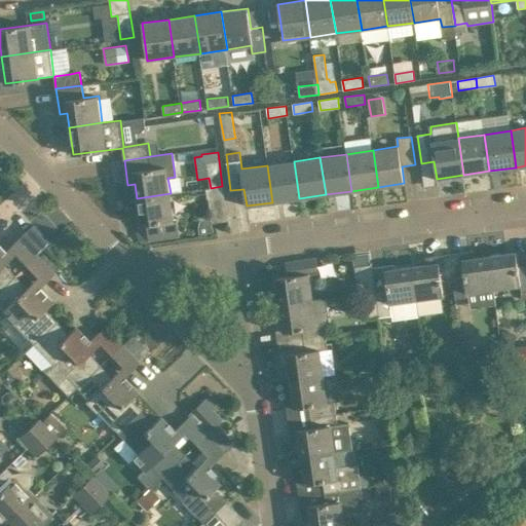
[(299,198),(294,161),(267,165),(272,202),(299,198)]
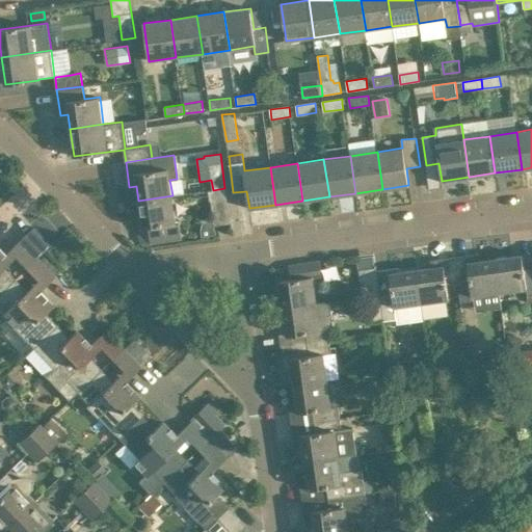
[(208,190),(208,192),(210,201),(211,201),(214,220),(214,224),(230,222),(224,188),(213,190),(208,190)]
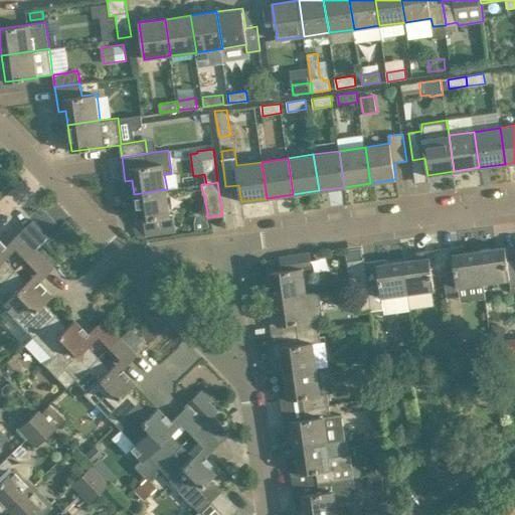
[(146,234),(176,229),(174,215),(170,215),(167,189),(134,194),(138,219),(144,218),(146,234)]
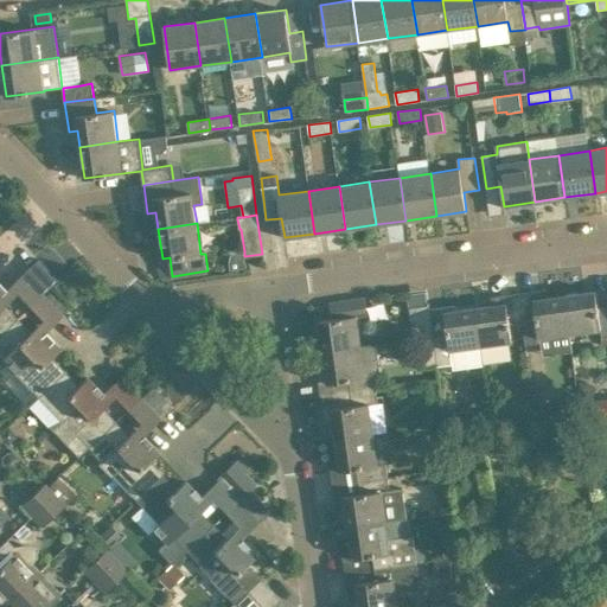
[(29,307),(42,294),(23,273),(10,286),(29,307)]
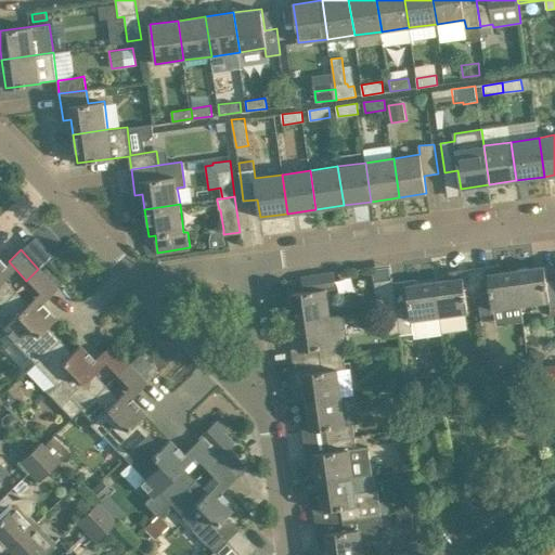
[(0,305),(15,291),(3,279),(10,272),(0,261),(0,305)]
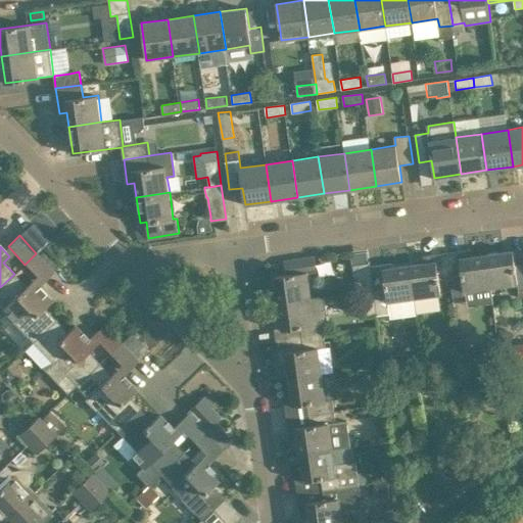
[(490,288),(486,254),(472,256),(471,248),(446,252),(449,278),(456,278),(458,295),(466,295),(465,291),(490,288)]
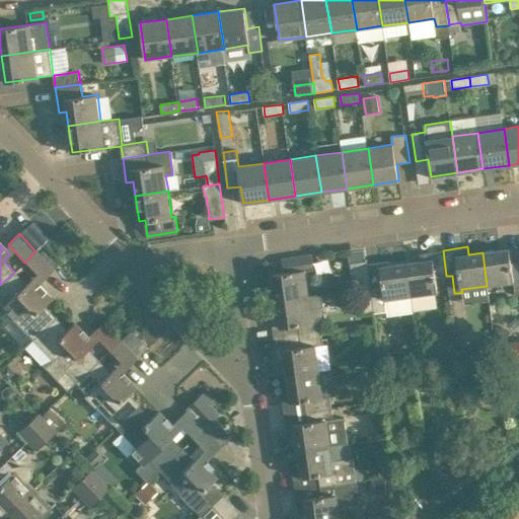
[(509,248),(483,252),(487,286),(514,283),(515,288),(518,287),(518,262),(511,264),(509,248)]
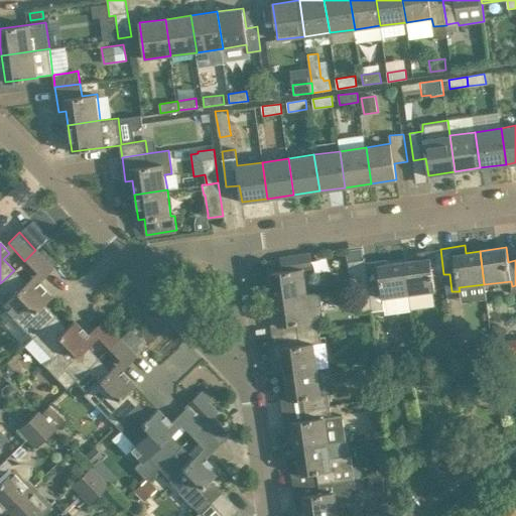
[(404,262),(408,294),(434,291),(433,276),(443,274),(440,249),(417,252),(417,260),(404,262)]
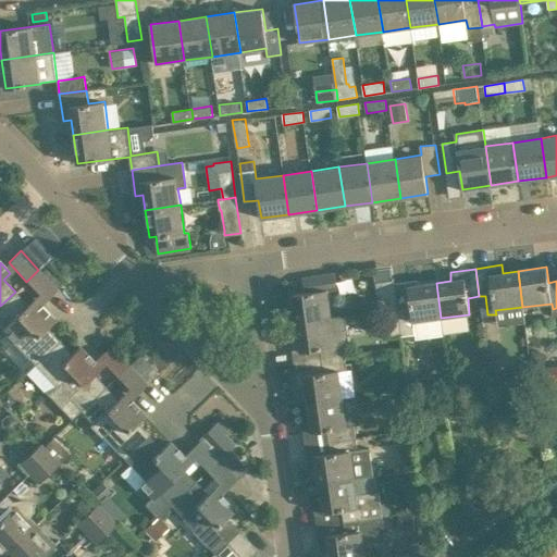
[(38,270),(26,282),(45,300),(57,289),(38,270)]
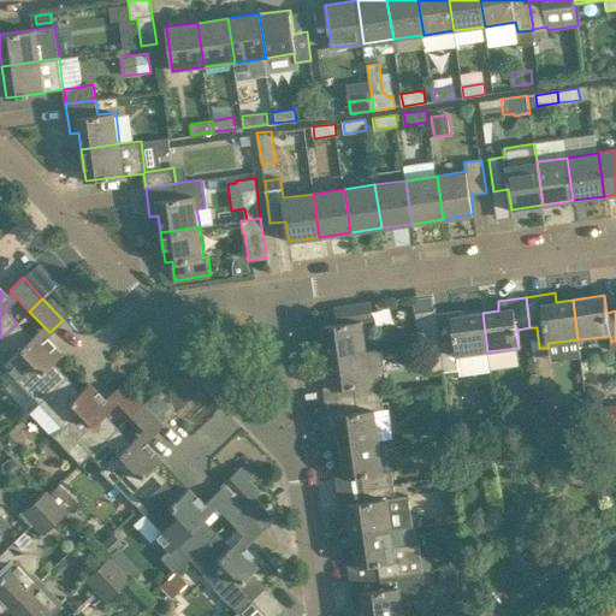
[(324,325),(327,356),(367,350),(363,323),(373,320),(371,301),(368,302),(369,302),(336,307),(336,306),(333,307),(337,324),(324,325)]
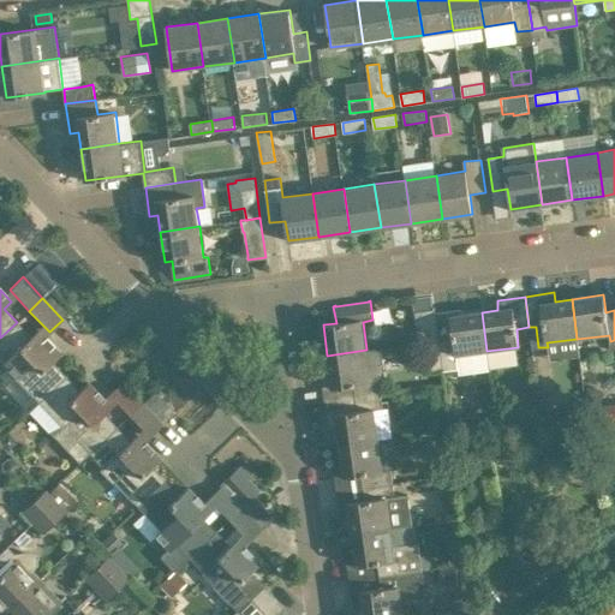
[(416,311),(419,345),(425,345),(425,342),(440,341),(435,309),(416,311)]
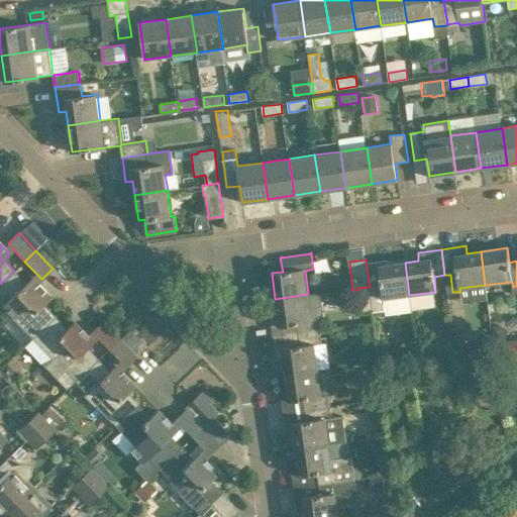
[(370,287),(373,312),(385,311),(384,299),(409,295),(405,263),(379,266),(381,285),(370,287)]
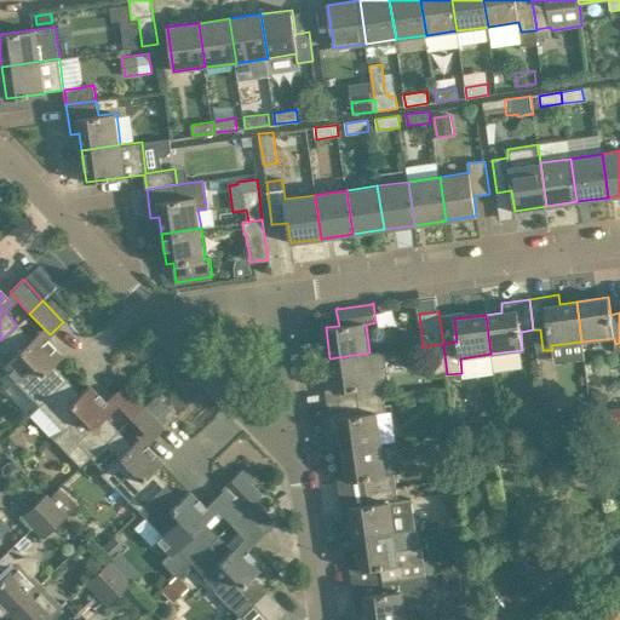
[(0,340),(0,363),(39,405),(64,380),(51,366),(61,356),(38,332),(30,339),(17,325),(0,340)]
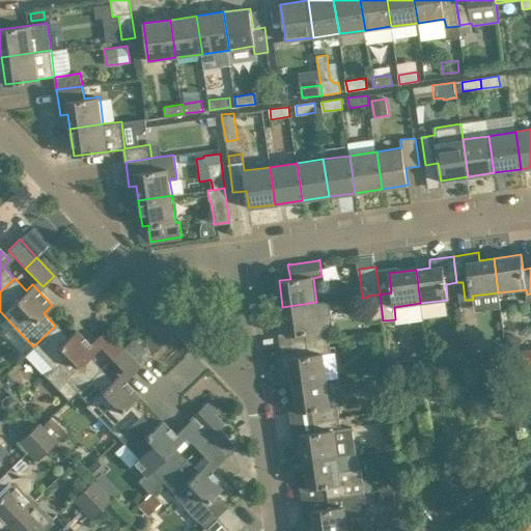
[(367,296),(367,298),(370,323),(383,320),(380,295),(367,296)]
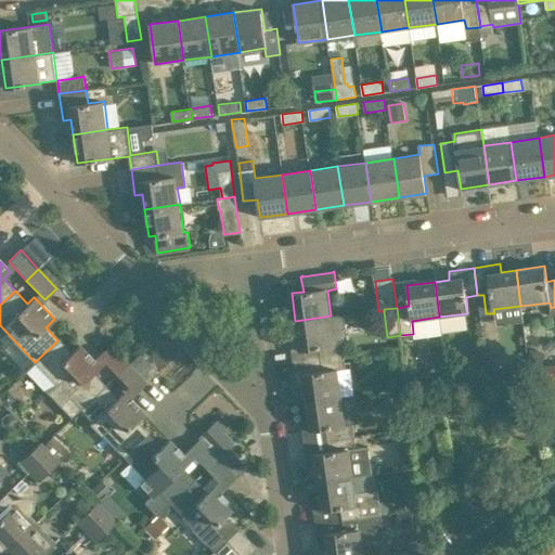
[(293,363),(344,356),(343,345),(348,344),(345,315),(331,318),(331,315),(295,321),(298,337),(289,338),(293,363)]
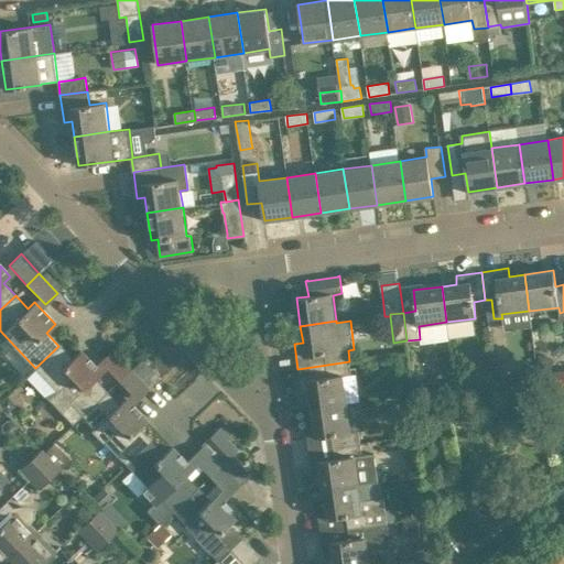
[(73,424),(82,415),(107,391),(95,379),(101,372),(80,350),(71,359),(58,346),(35,368),(26,377),(46,399),(49,398),(73,424)]
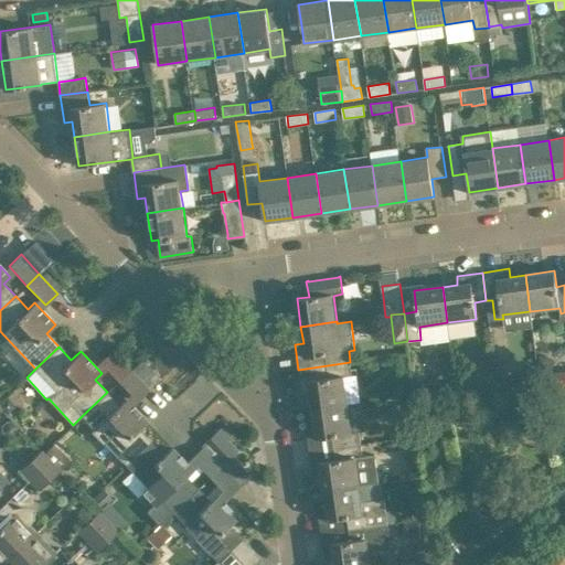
[(99,362),(106,369),(118,381),(130,370),(112,350),(99,362)]
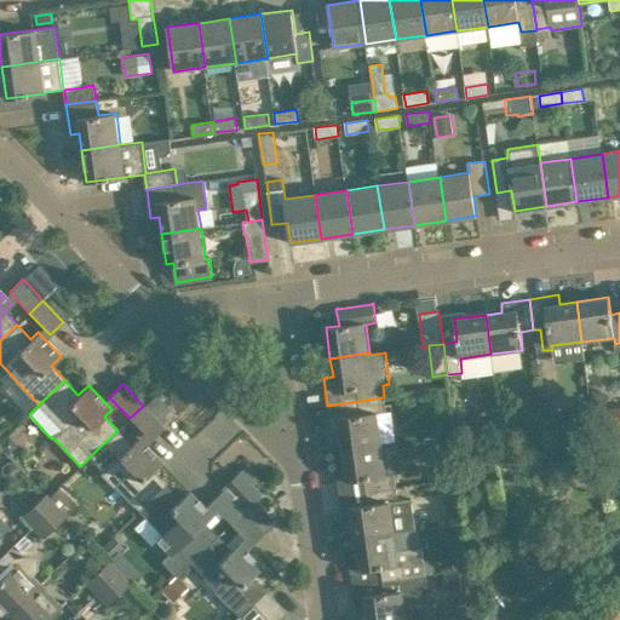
[(593,406),(608,405),(607,396),(601,390),(591,391),(593,406)]
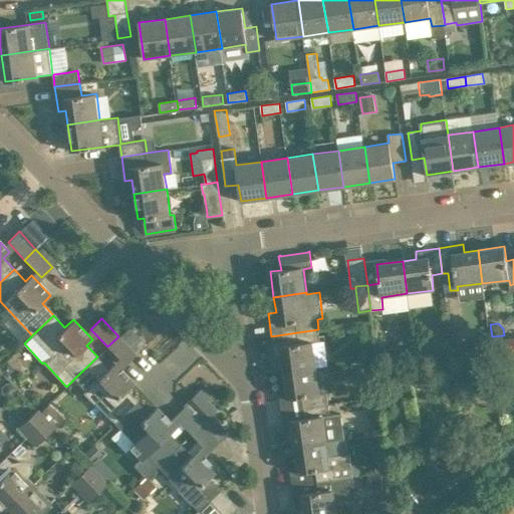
[(454,340),(466,339),(465,328),(452,330),(454,340)]
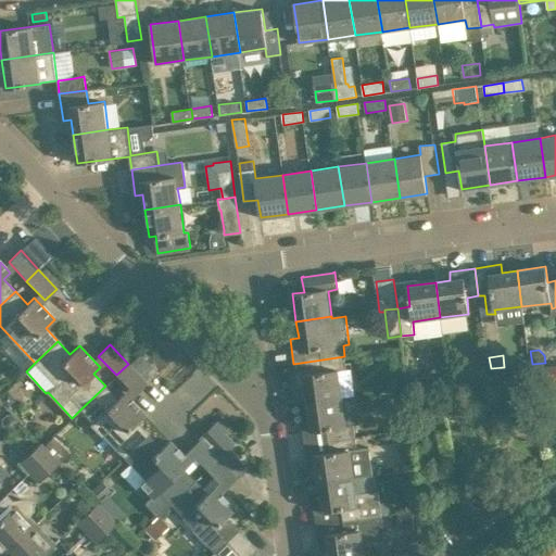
[(305,387),(307,402),(342,397),(339,370),(345,369),(344,356),(293,364),(297,388),(305,387)]
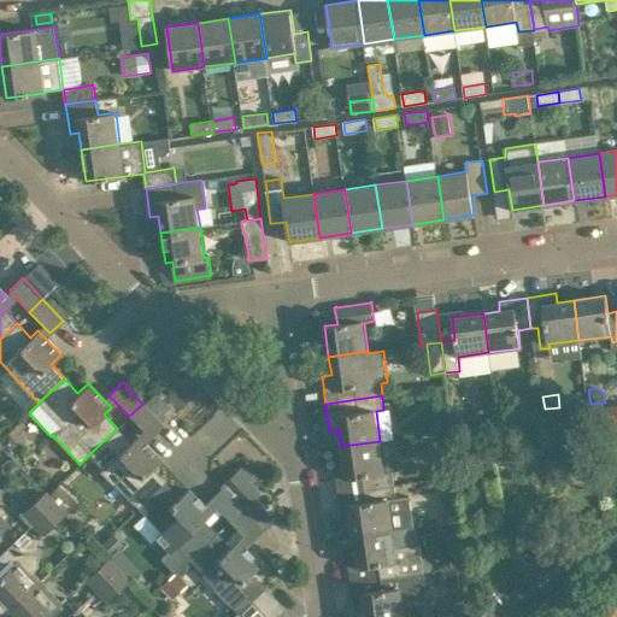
[(142,404),(129,416),(150,438),(163,425),(142,404)]
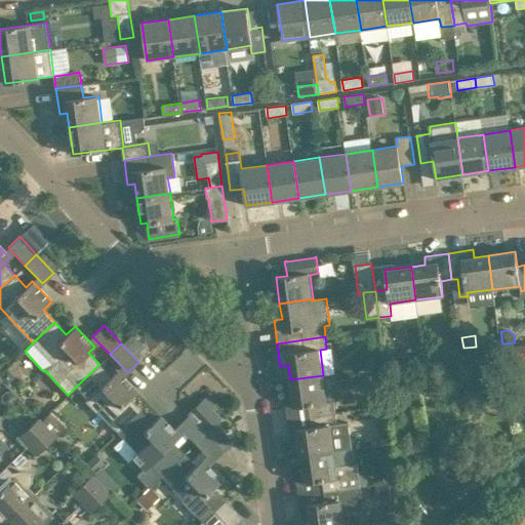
[(524,344),(507,347),(508,357),(516,357),(517,360),(524,359),(524,344)]
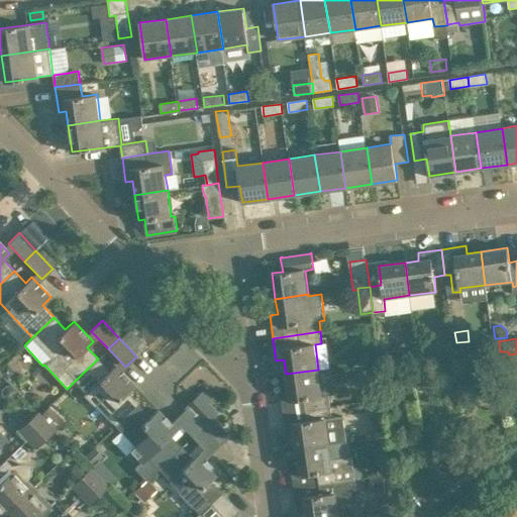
[(111,421),(115,425),(137,405),(125,393),(134,385),(115,365),(109,371),(98,358),(75,381),(86,393),(83,395),(95,407),(96,405),(111,421)]
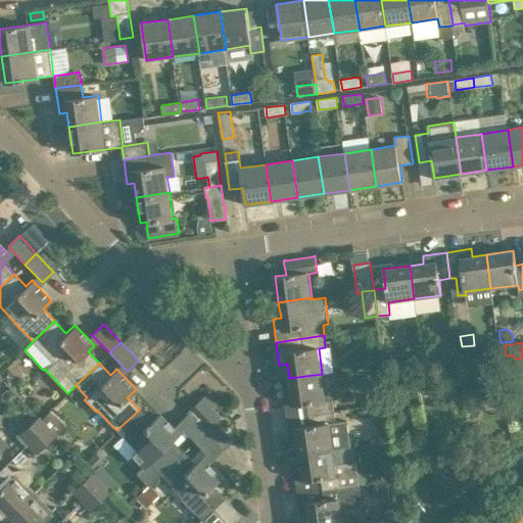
[(7,368),(0,373),(0,375),(2,378),(6,382),(13,375),(7,368)]
